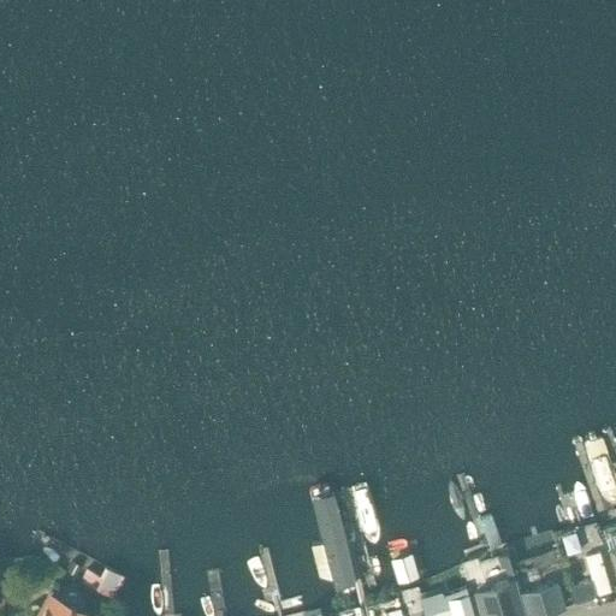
[(591,580),(582,582),(587,597),(611,590),(599,551),(584,556),(591,580)]
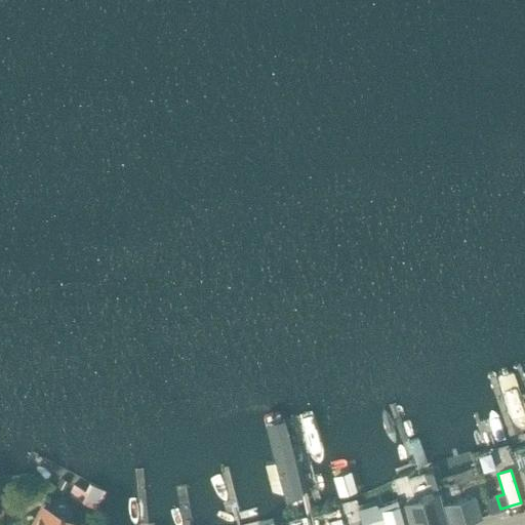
[(332,478),(338,497),(356,492),(350,472),(332,478)]
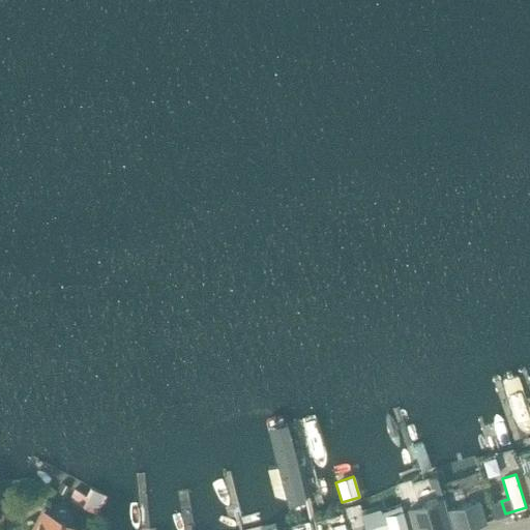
[(3,498),(0,501),(0,509),(4,513),(11,513),(16,508),(15,501),(9,497),(3,498)]
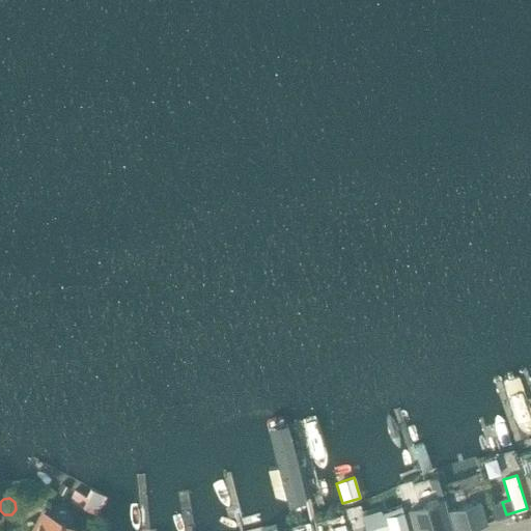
[(411,509),(417,530),(452,530),(443,500),(411,509)]
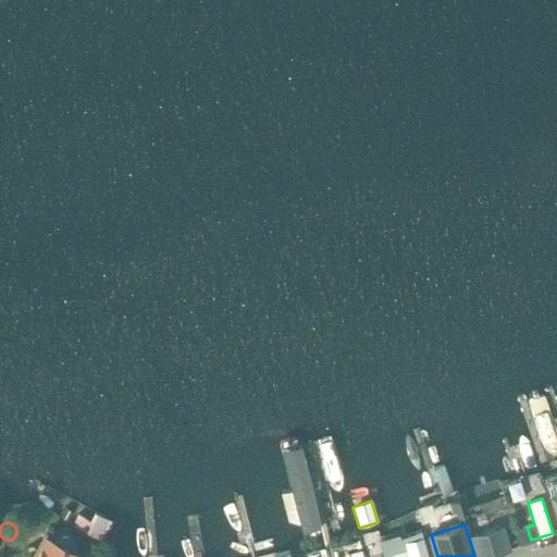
[(480,556),(509,548),(503,527),(473,535),(480,556)]
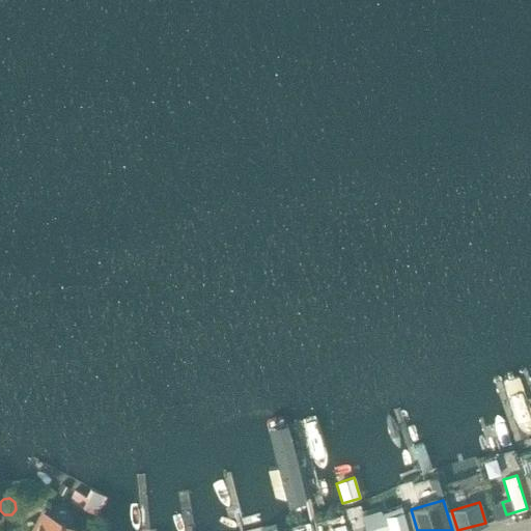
[(408,530),(402,511),(400,505),(369,516),(372,527),(372,530),(408,530)]
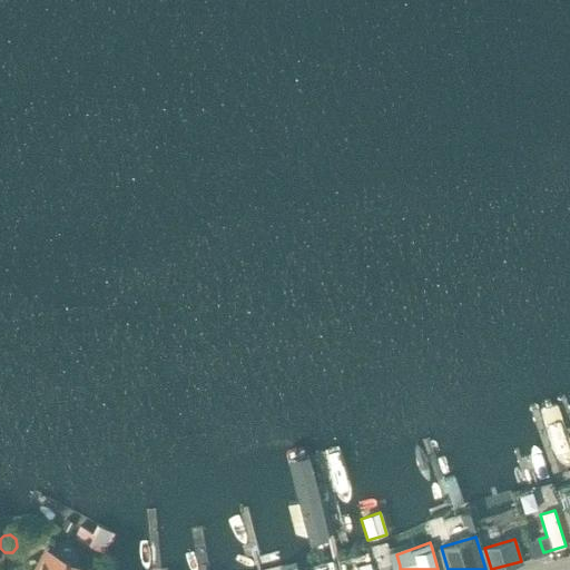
[(86,569),(88,567),(75,561),(78,554),(75,548),(66,544),(59,546),(56,551),(43,546),(30,569),(86,569)]
